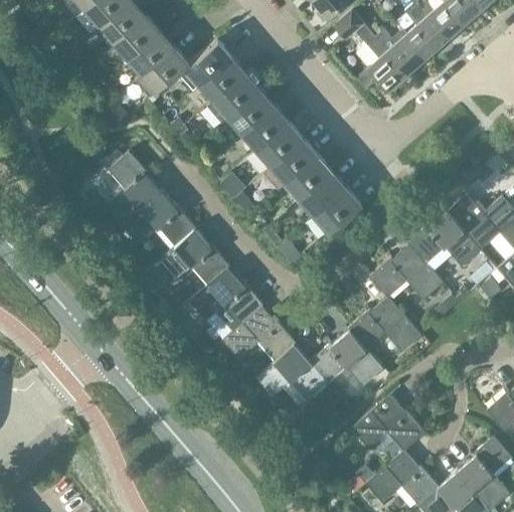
[(72,0),(81,10),(93,0),(72,0)]
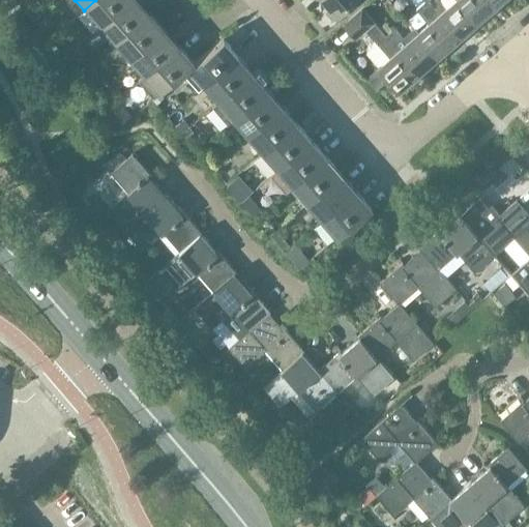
[(95,0),(84,10),(99,28),(130,0),(95,0)]
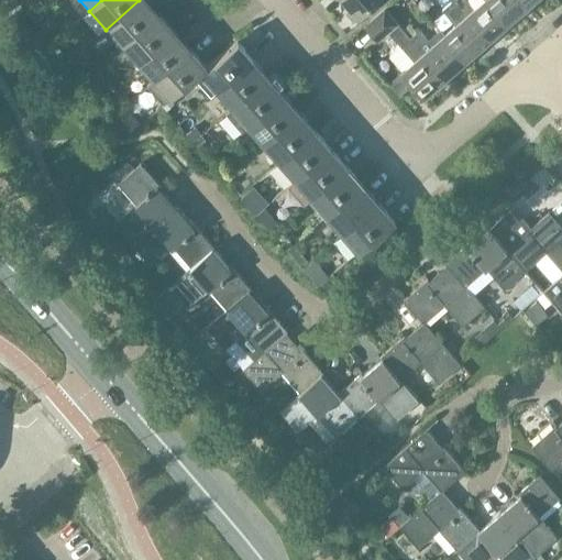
[(139,0),(106,30),(121,47),(158,14),(145,0),(139,0)]
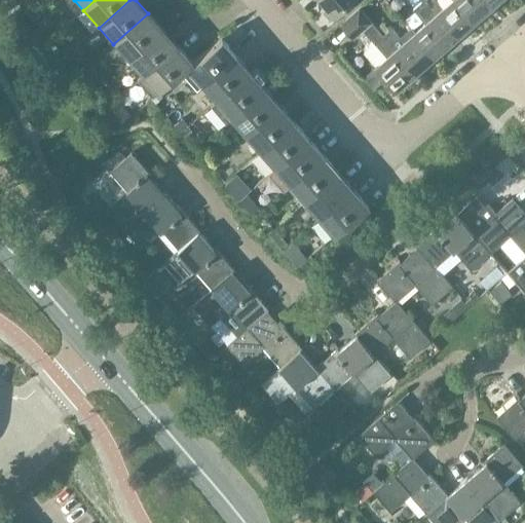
[(320,0),(329,10),(325,13),(332,22),(355,0),(320,0)]
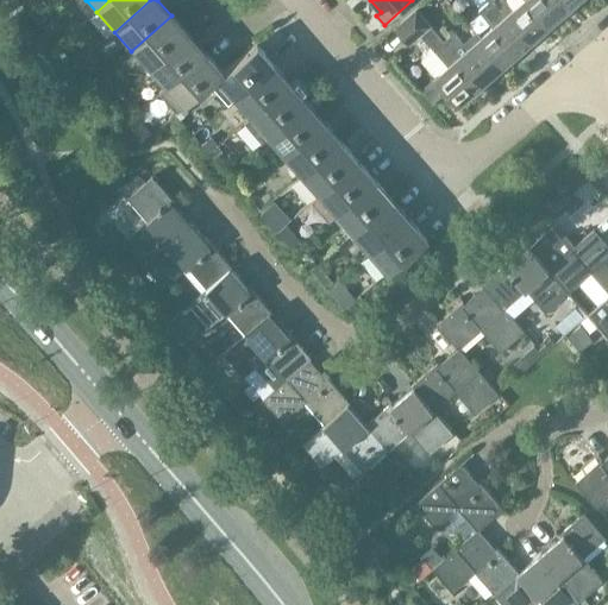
[(484,0),(489,5),(527,49),(550,30),(526,2),(514,13),(502,0),(484,0)]
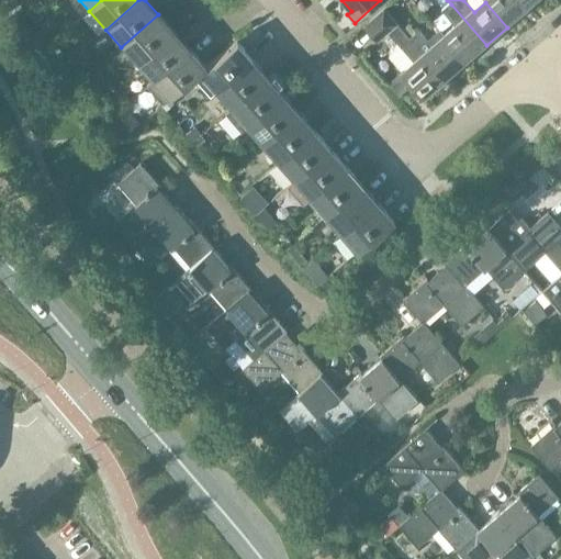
[(486,0),(485,2),(507,28),(528,9),(519,0),(486,0)]
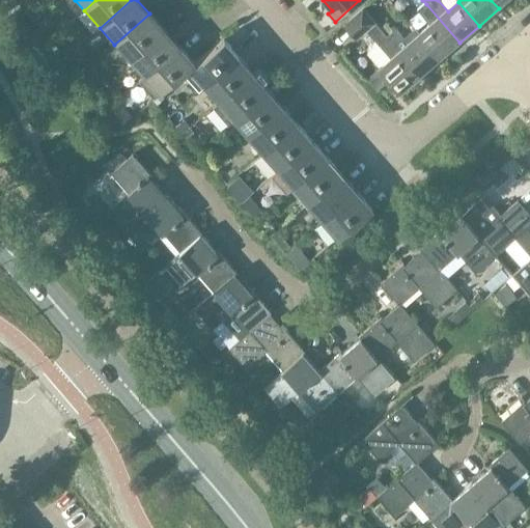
[(491,0),(499,8),(508,0),(491,0)]
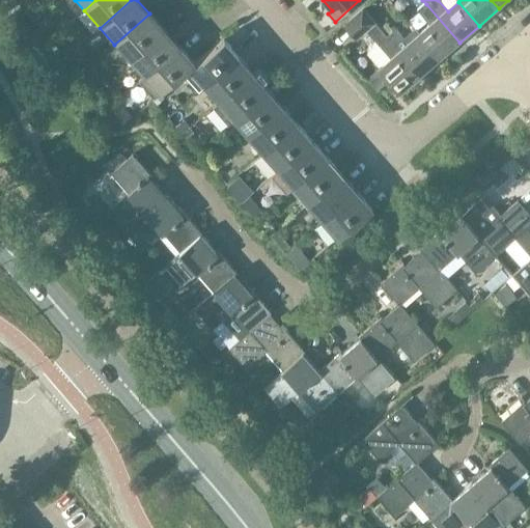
[(429,27),(419,36),(441,60),(459,43),(426,4),(417,12),(429,27)]
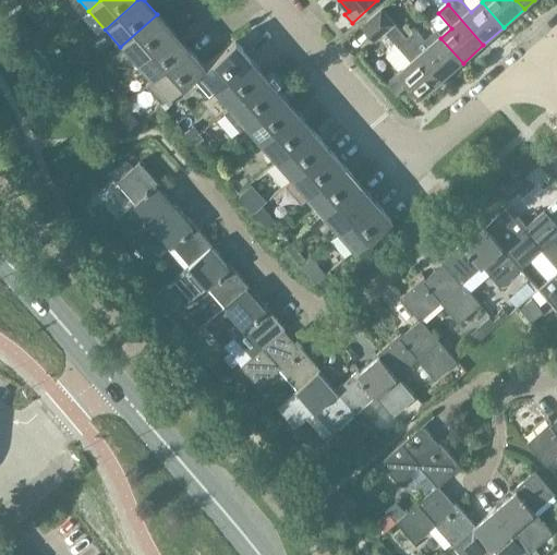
[(383,13),(363,29),(374,43),(385,34),(394,26),(383,13)]
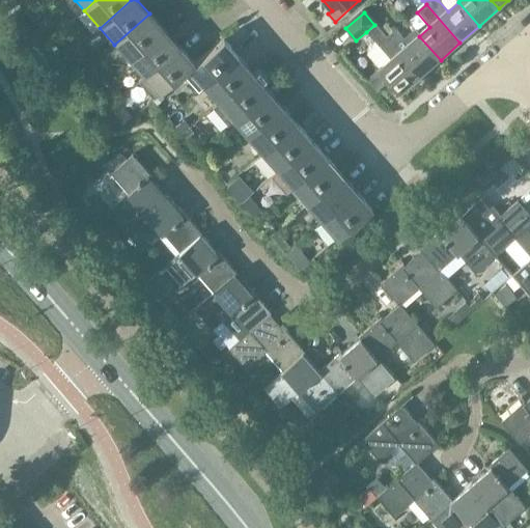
[(114,45),(130,62),(165,31),(149,14),(114,45)]
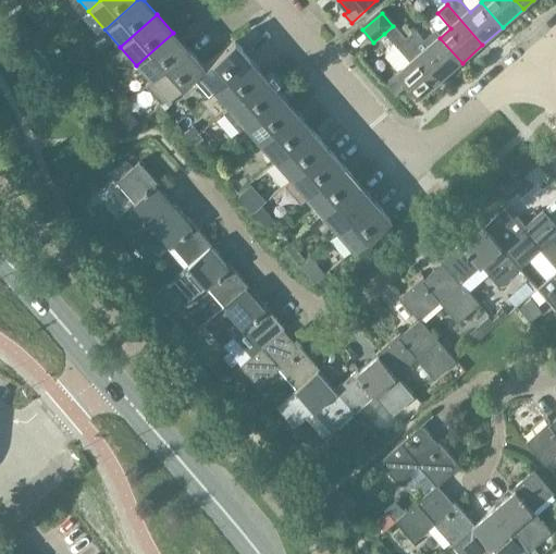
[(46,23),(38,29),(45,36),(51,29),(46,23)]
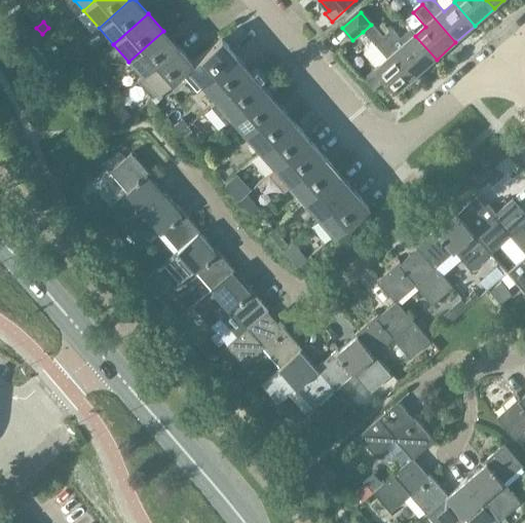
[(371,25),(363,32),(375,46),(387,61),(376,70),(397,94),(417,76),(383,38),(377,30),(372,25),(371,25)]
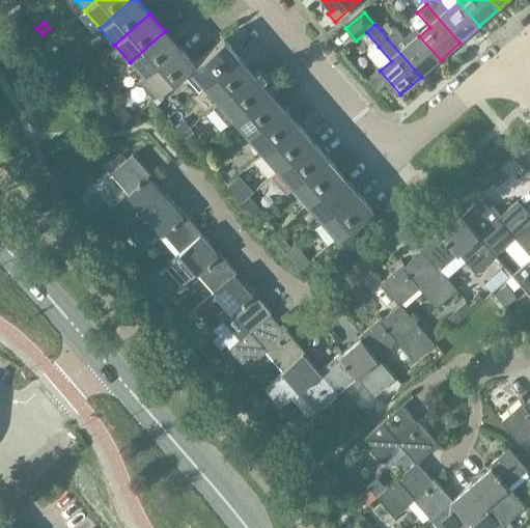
[(387,25),(381,30),(387,38),(394,33),(387,25)]
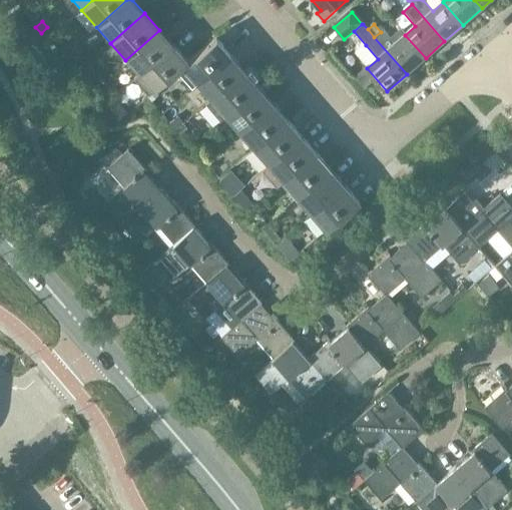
[(381,32),(374,37),(407,74),(426,58),(405,35),(401,30),(391,39),(383,29),(381,32)]
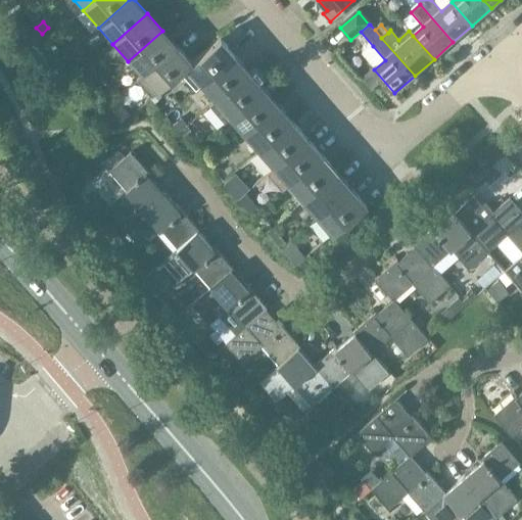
[(128,61),(142,78),(177,47),(162,31),(128,61)]
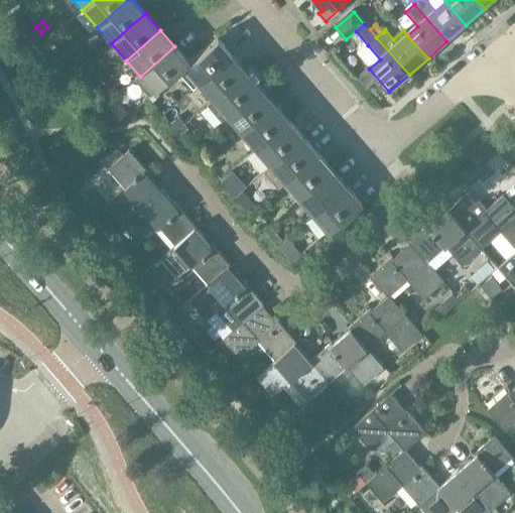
[(182,70),(177,75),(191,91),(197,86),(232,55),(217,38),(205,49),(188,63),(189,63),(182,70)]
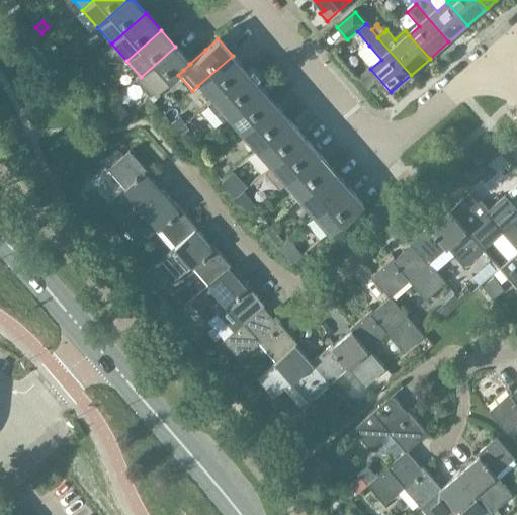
[(178,75),(183,70),(190,64),(189,64),(175,47),(141,77),(136,82),(150,98),(156,94),(178,75)]
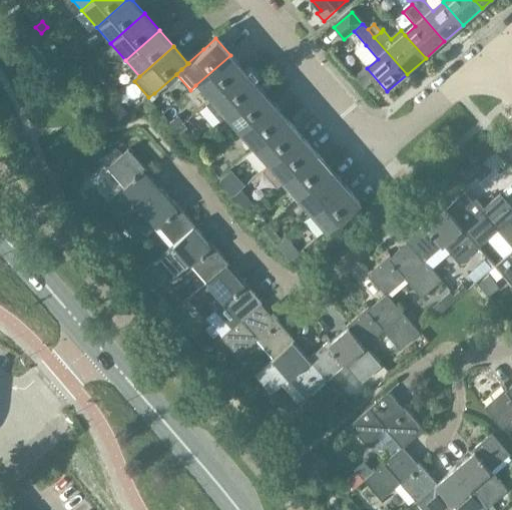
[(195,85),(210,102),(244,71),(230,55),(195,85)]
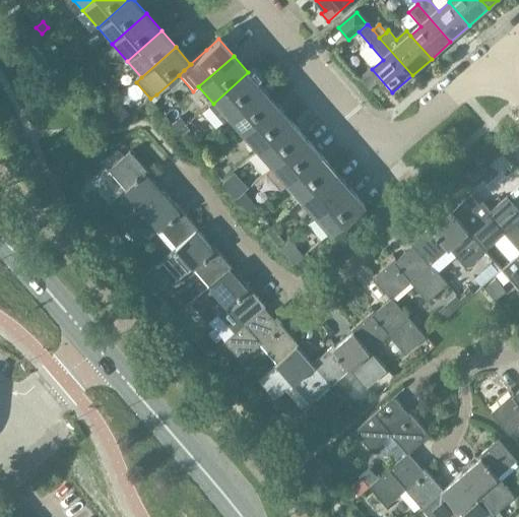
[(222,124),(228,120),(263,88),(248,72),(213,104),(207,108),(222,124)]
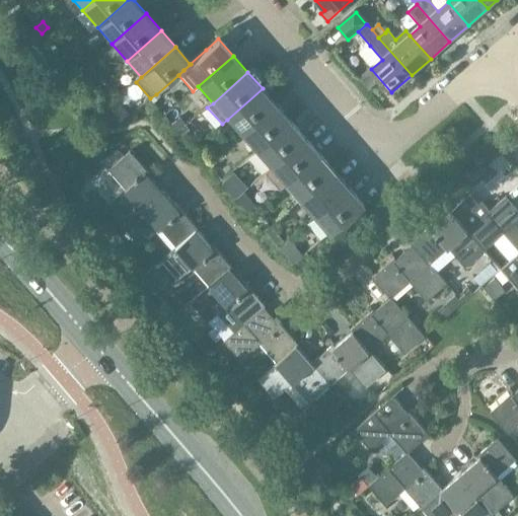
[(93,76),(85,83),(91,90),(99,83),(93,76)]
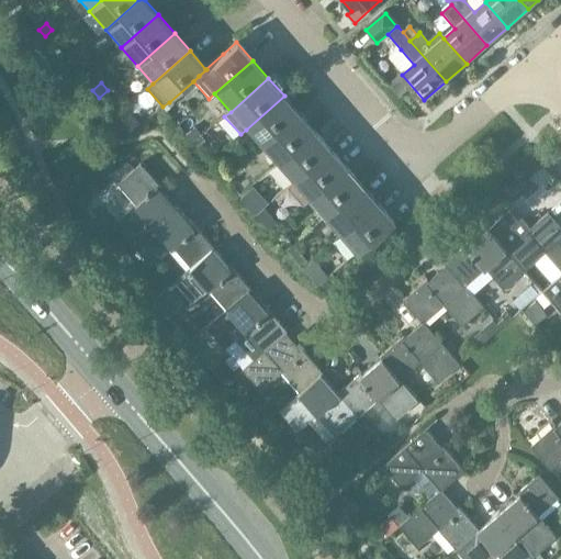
[(246,130),(261,147),(300,114),(284,96),(246,130)]
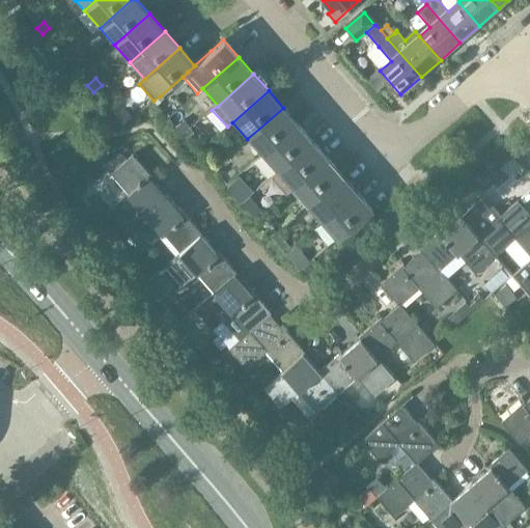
[(154,101),(152,102),(157,106),(163,101),(160,96),(154,101)]
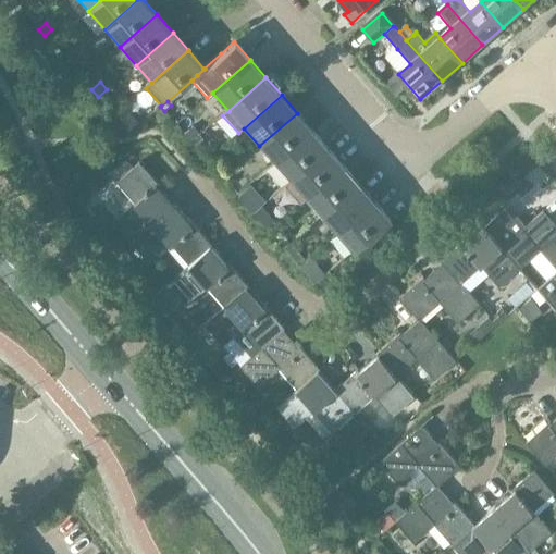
[(123,107),(113,115),(128,133),(138,125),(123,107)]
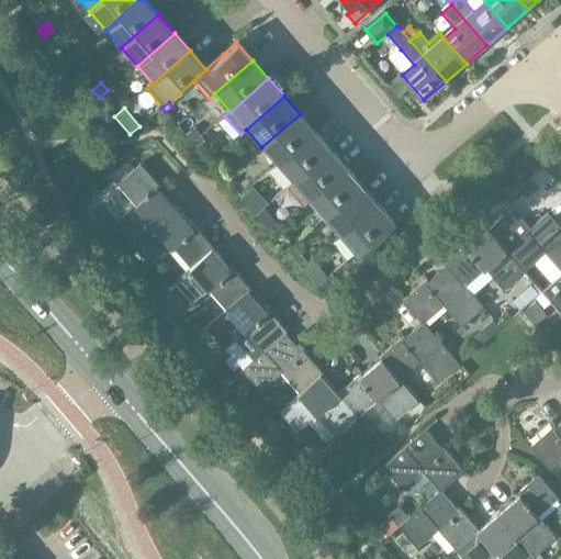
[(261,147),(277,165),(315,132),(300,114),(261,147)]
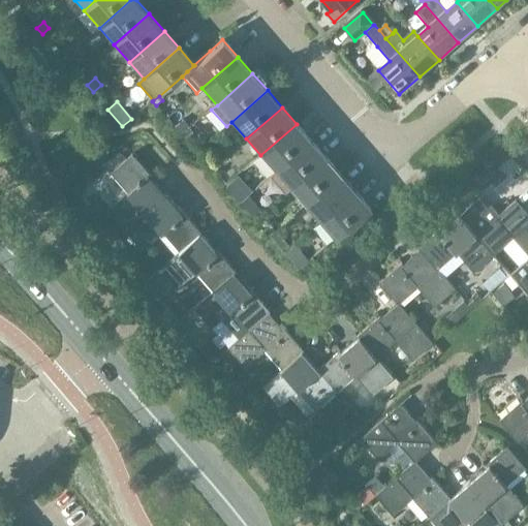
[(182,122),(175,128),(181,135),(188,129),(182,122)]
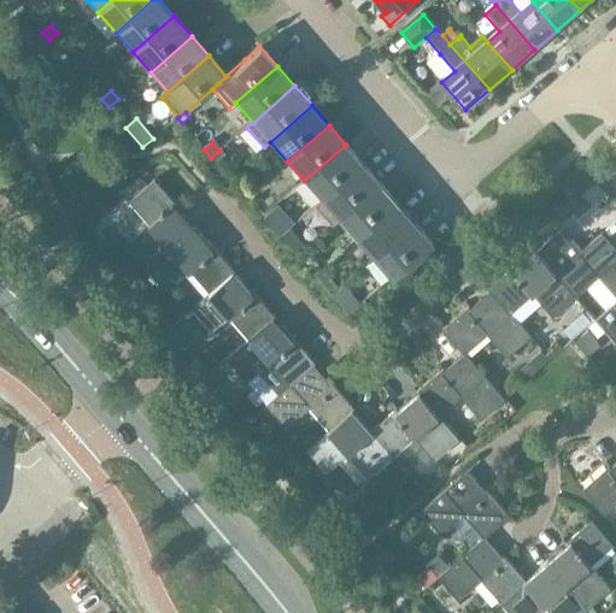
[(304,181),(322,201),(363,164),(346,145),(304,181)]
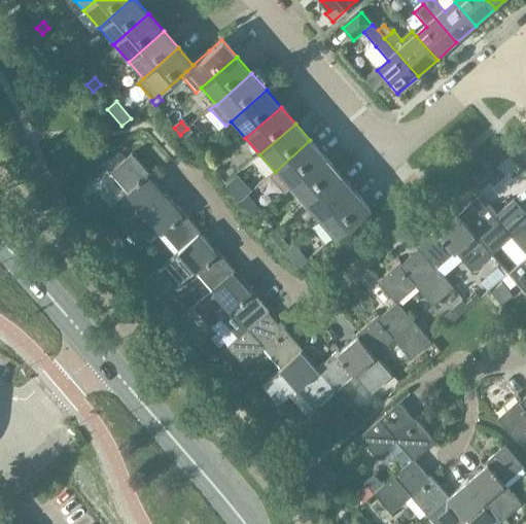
[(187,130),(181,136),(187,143),(194,138),(187,130)]
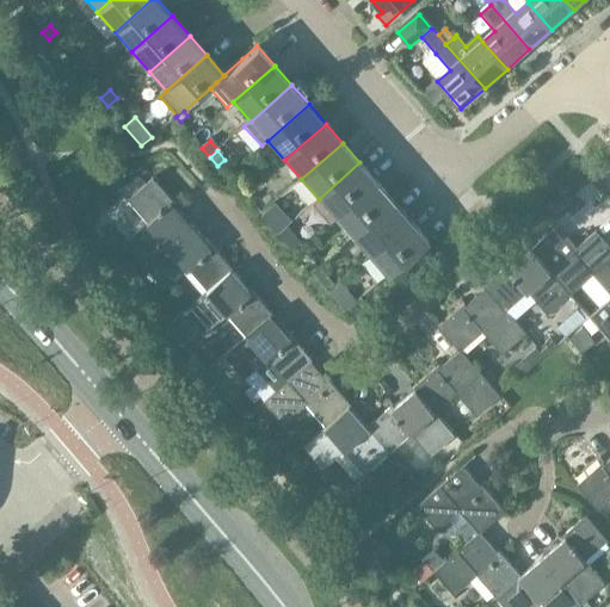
[(319,199),(310,206),(327,225),(336,218),(377,183),(359,162),(319,199)]
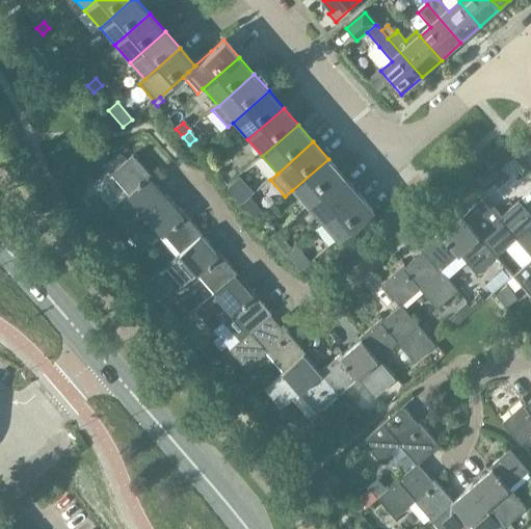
[(109,212),(127,233),(166,197),(152,181),(154,180),(134,157),(112,176),(129,195),(109,212)]
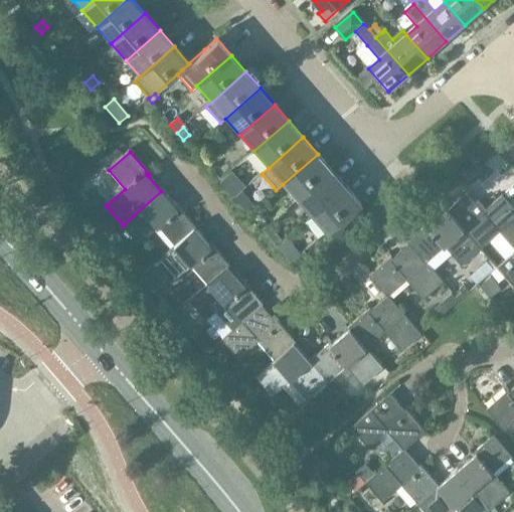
[(283,184),(297,200),(332,170),(318,154),(283,184)]
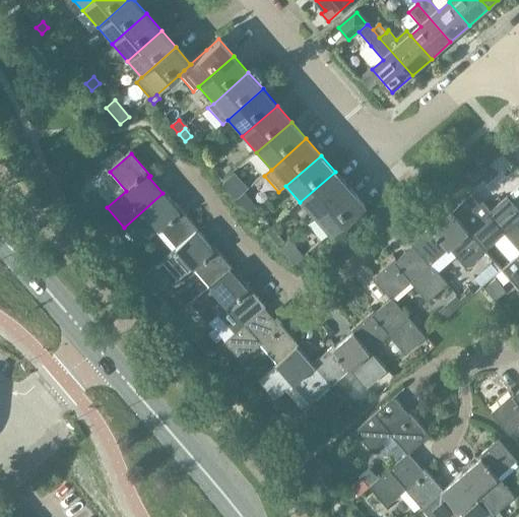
[(300,202),(314,219),(349,188),(335,172),(300,202)]
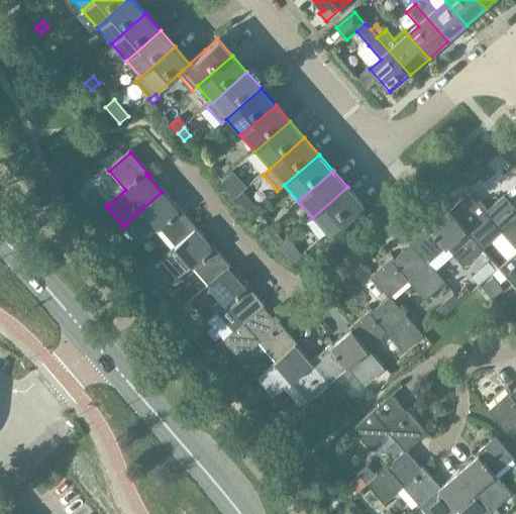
[(347,187),(312,218),(327,234),(363,204),(347,187)]
